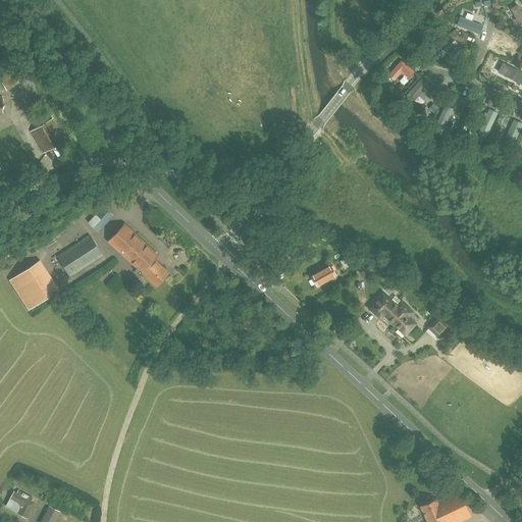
[(521,29),(521,13),(516,4),(509,8),(521,30),(521,29)]
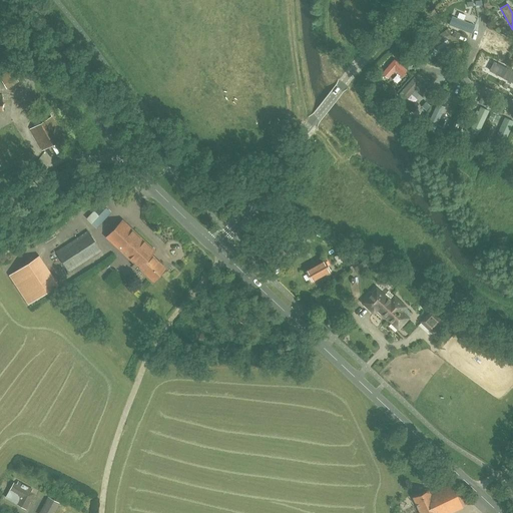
[(446,39),(441,31),(420,46),(425,53),(446,39)]
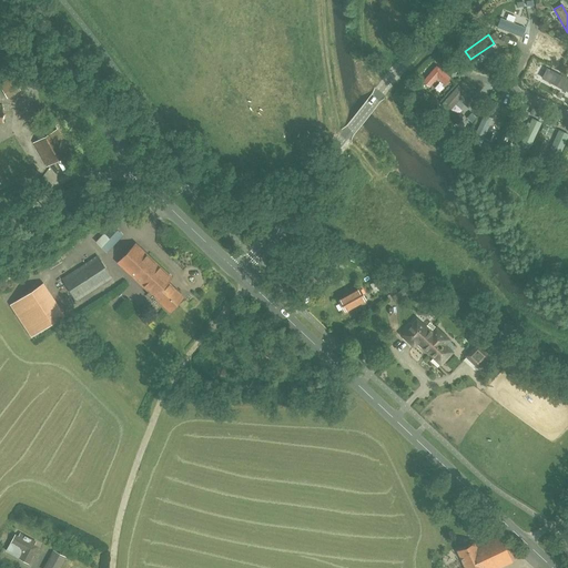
[(549,36),(546,42),(564,51),(567,44),(549,36)]
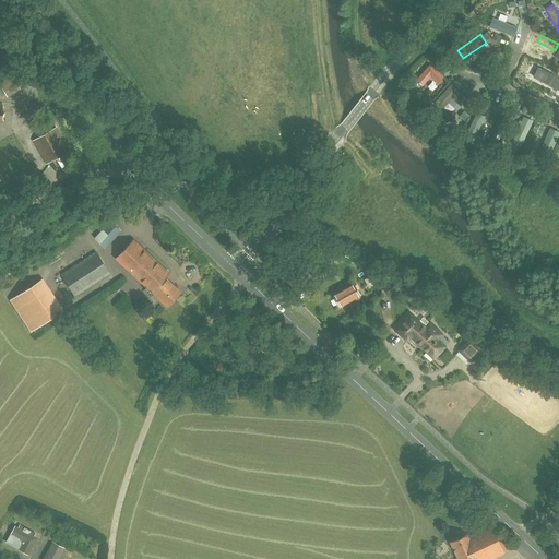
[(543,67),(521,57),(518,64),(539,74),(543,67)]
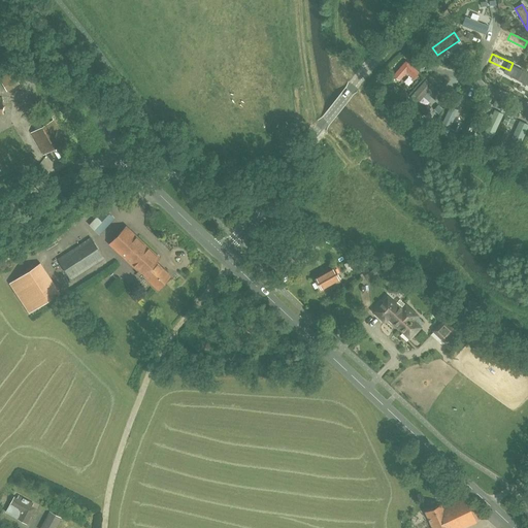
[(404,61),(392,75),(398,80),(406,71),(414,77),(418,72),(404,61)]
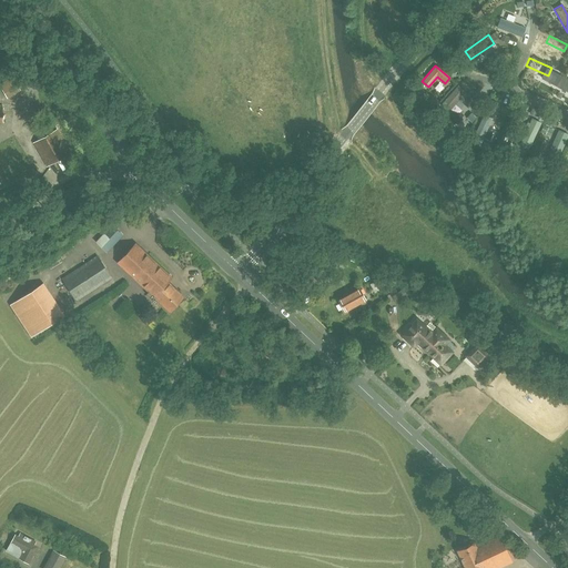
[(9,90),(11,95),(26,88),(23,82),(9,90)]
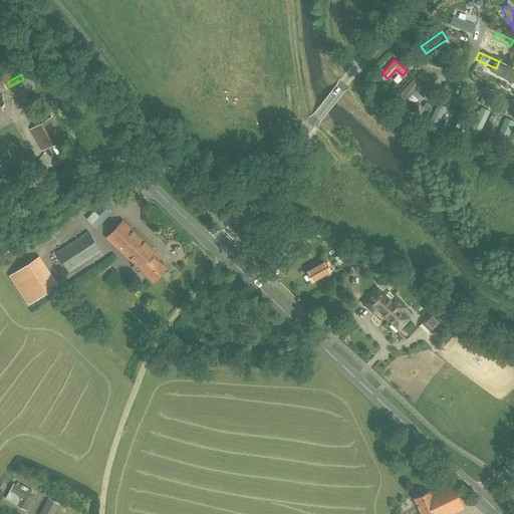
[(413,77),(398,94),(405,100),(414,90),(423,97),(429,90),(413,77)]
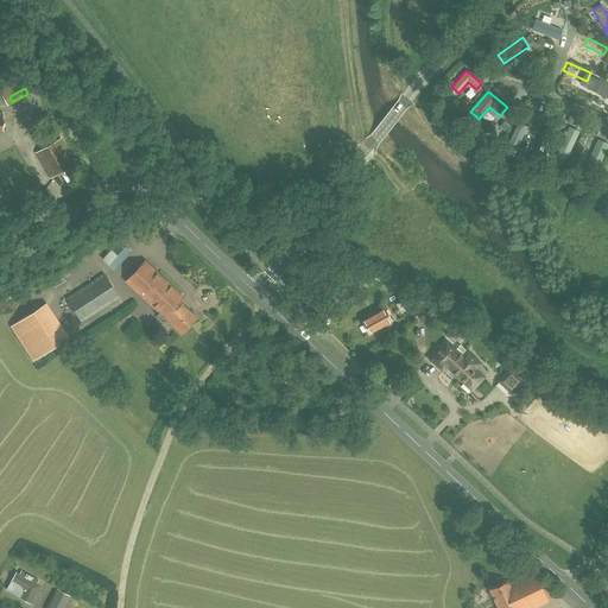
[(545,108),(532,133),(539,135),(552,112),(545,108)]
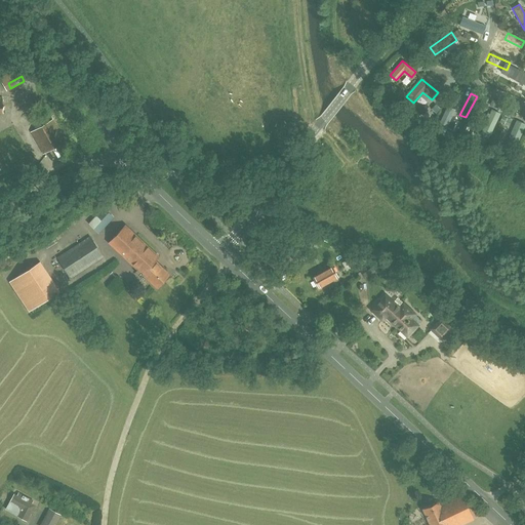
[(450,103),(441,122),(449,126),(458,107),(450,103)]
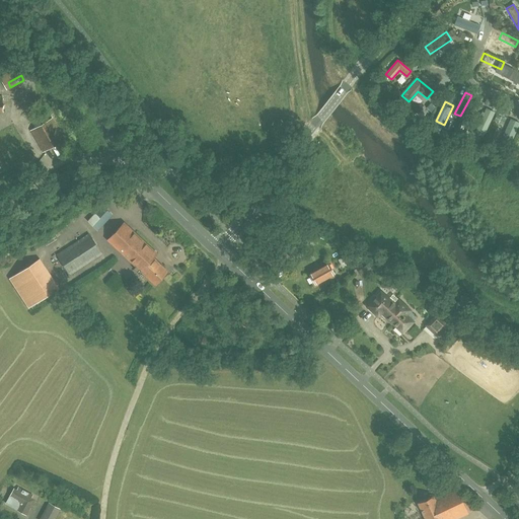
[(495,113),(486,108),(474,133),(484,137),(495,113)]
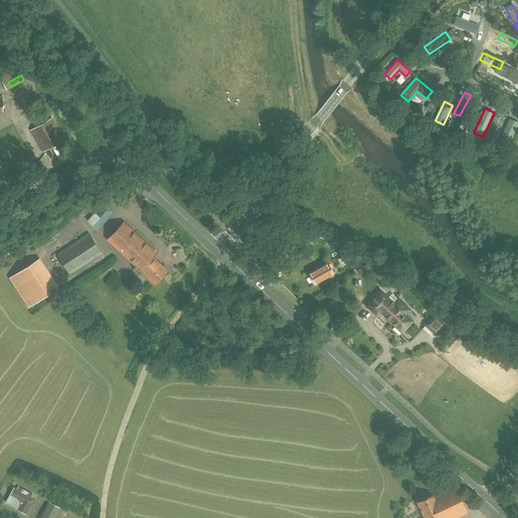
[(508,144),(517,126),(517,118),(514,116),(501,140),(508,144)]
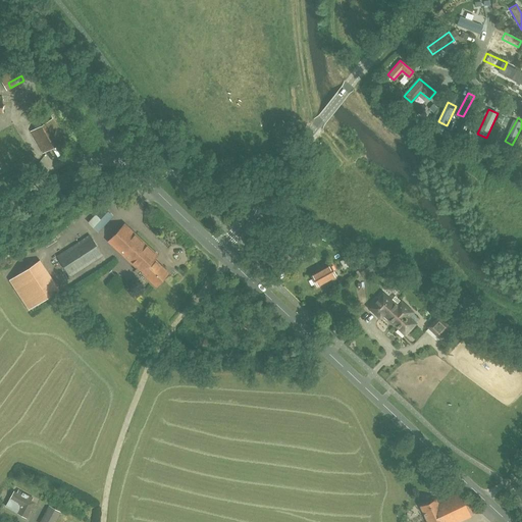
[(61,143),(54,128),(57,127),(53,120),(32,132),(43,153),(61,143)]
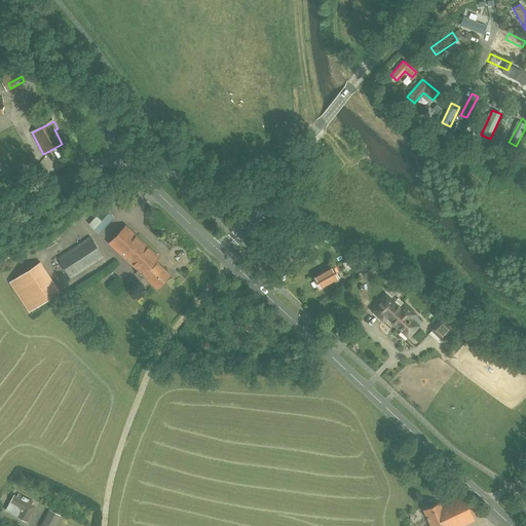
[(99,234),(114,218),(103,208),(88,224),(99,234)]
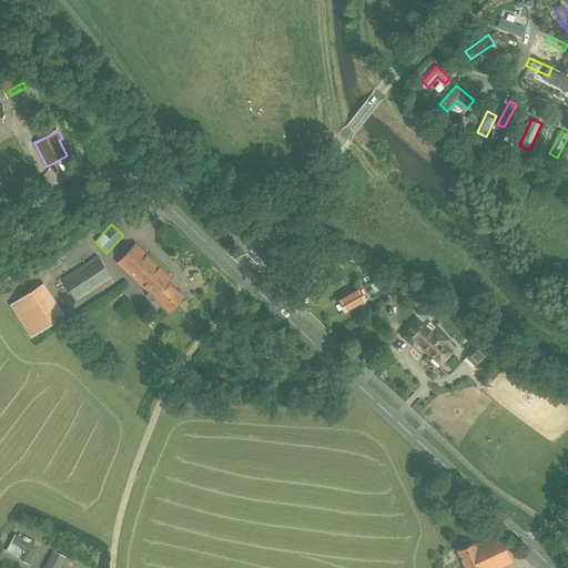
[(171,312),(184,297),(168,282),(172,277),(135,244),(118,262),(171,312)]
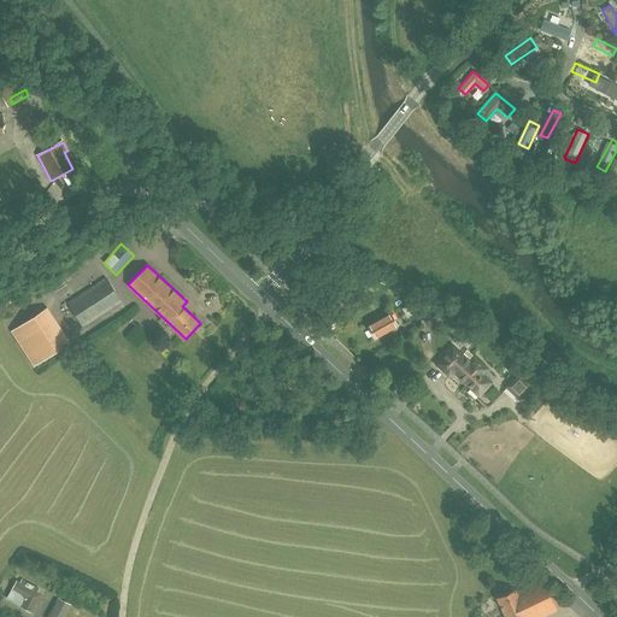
[(122,303),(105,278),(68,304),(83,327),(122,303)]
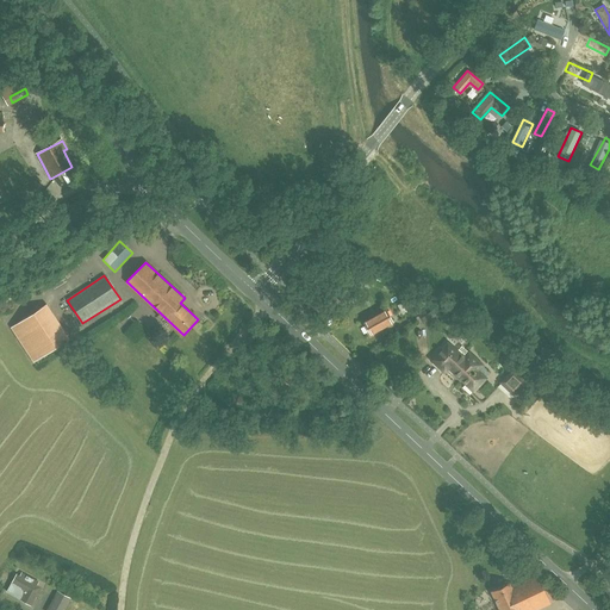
[(347,296),(330,279),(324,285),(341,302),(347,296)]
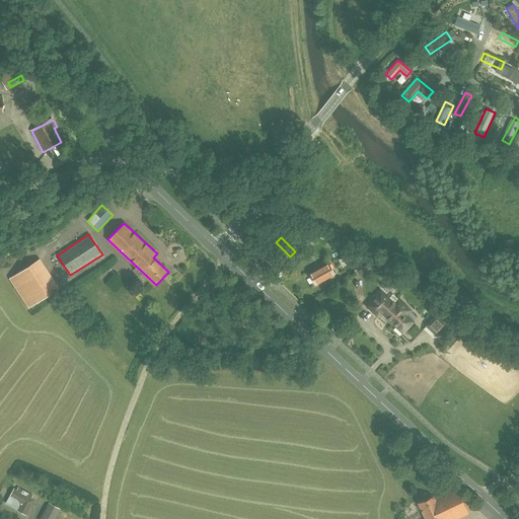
[(59,289),(40,260),(9,279),(29,308),(59,289)]
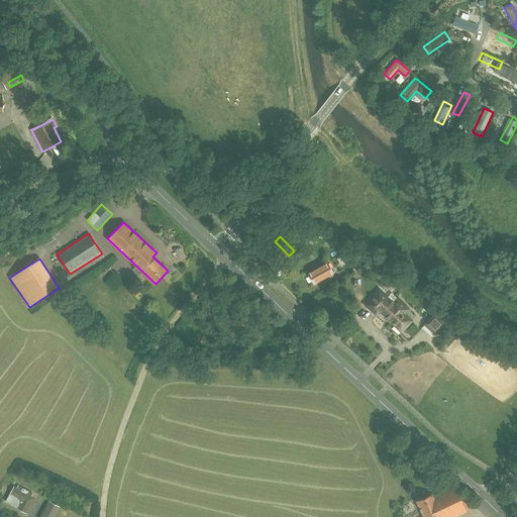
[(314,284),(333,273),(327,263),(308,273),(314,284)]
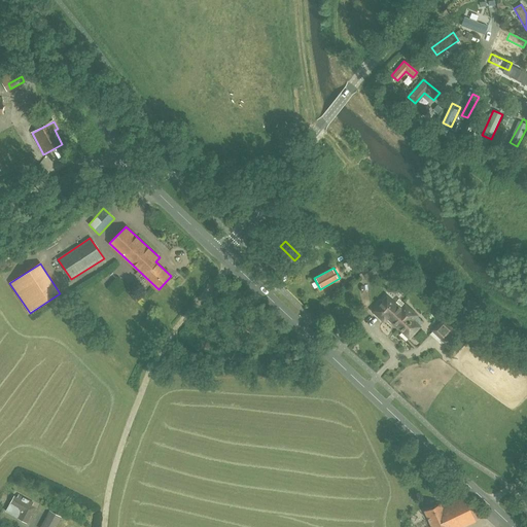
[(409,338),(420,326),(412,319),(417,315),(406,305),(400,309),(387,295),(373,311),(384,321),(388,318),(409,338)]
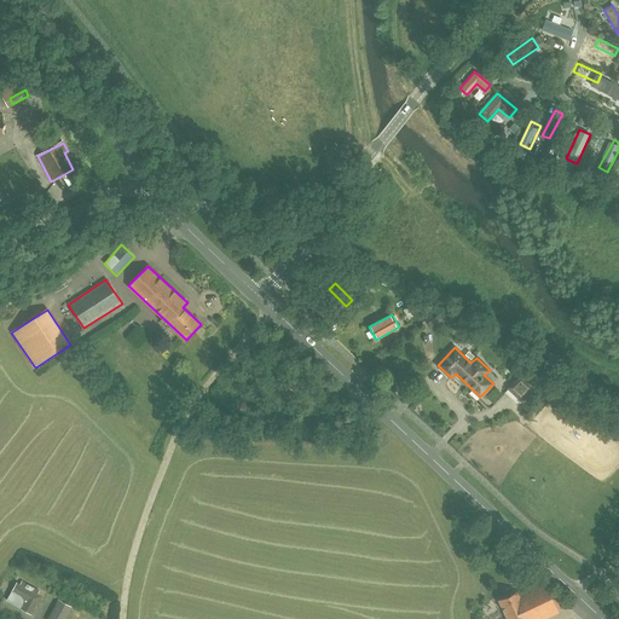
[(532,386),(520,375),(508,387),(521,399),(532,386)]
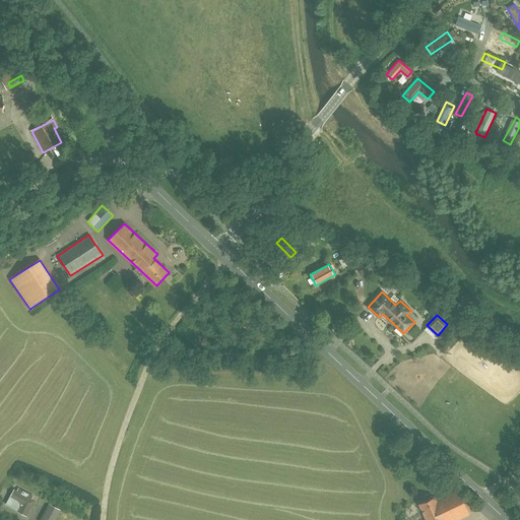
[(435,497),(419,505),(427,519),(457,519),(469,515),(456,488),(435,498),(435,497)]
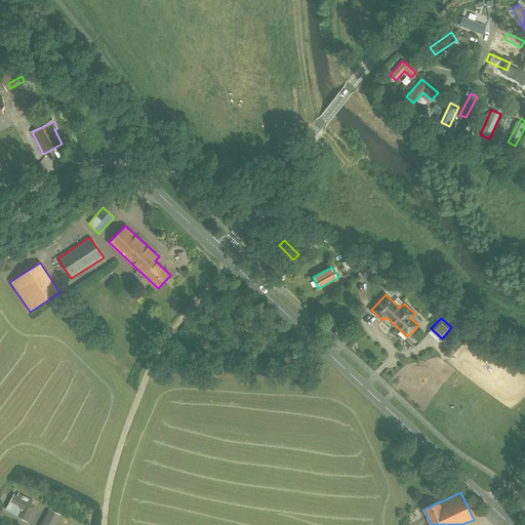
[(26,501),(15,495),(12,502),(25,509),(19,517),(28,521),(36,507),(33,505),(35,501),(28,498),(26,501)]
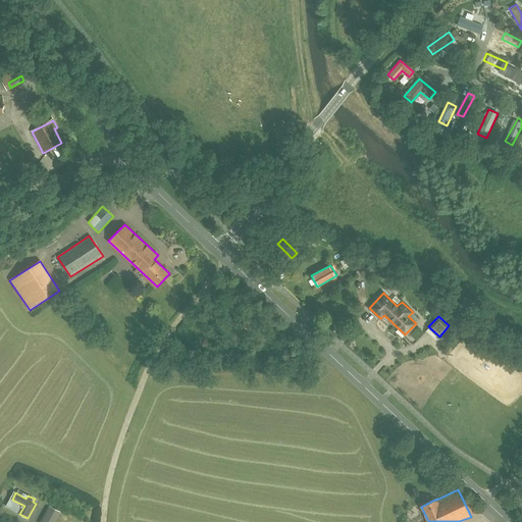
[(53,510),(50,514),(57,518),(60,514),(53,510)]
